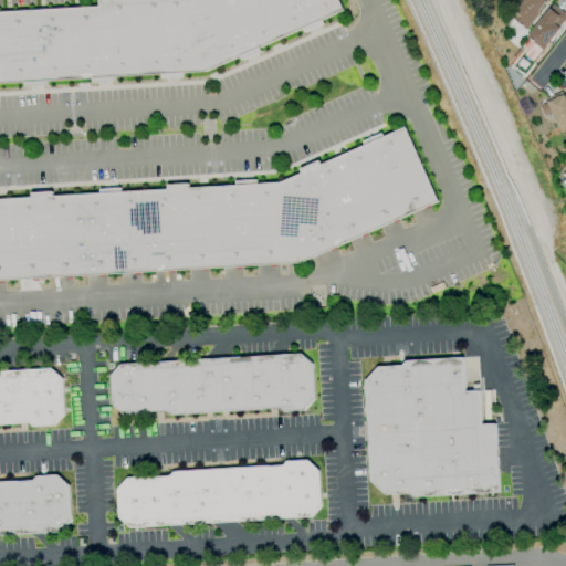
[(207,71),(181,73),(182,77),(161,79),(161,74),(115,76),(115,82),(94,83),(93,77),(46,81),(46,85),(25,86),(25,82),(0,83),(0,12),(100,7),(98,0),(337,0),(343,11),(322,20),(323,24),(304,32),(303,29),(260,48),(261,51),(242,60),(241,56),(207,71)]
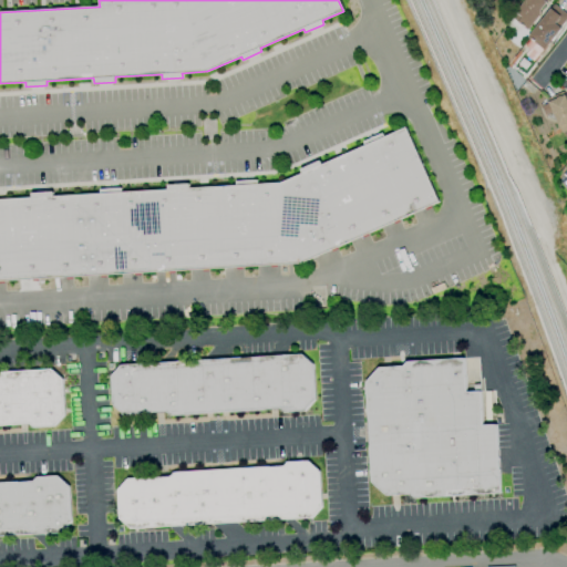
[(527,31),(511,17),(524,0),(544,0),(547,3),(539,11),(540,14),(527,31)]
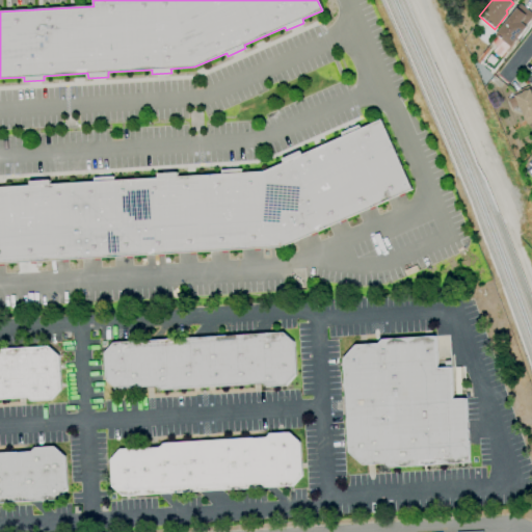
[(510,48),(495,35),(517,6),(520,4),(531,14),(531,18),(526,26),(527,27),(510,48)]
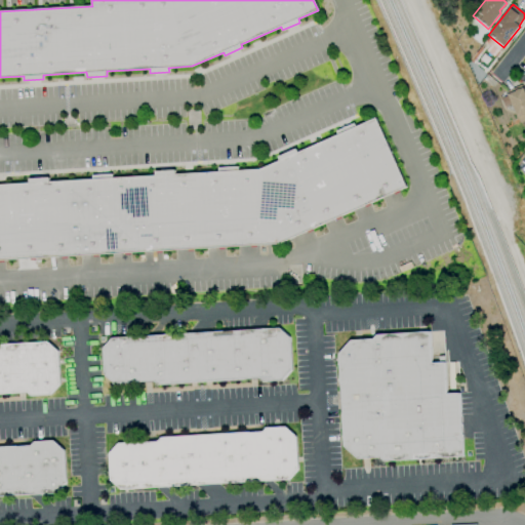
[(279,243),(0,259),(0,185),(29,184),(29,179),(48,178),(48,183),(92,179),(92,175),(112,174),(112,178),(156,175),(155,172),(174,170),(174,174),(218,172),(218,168),(238,167),(238,171),(259,169),(279,161),(278,157),(296,149),(298,153),(338,135),(336,131),(354,123),(356,127),(375,118),(406,187),(279,243)]
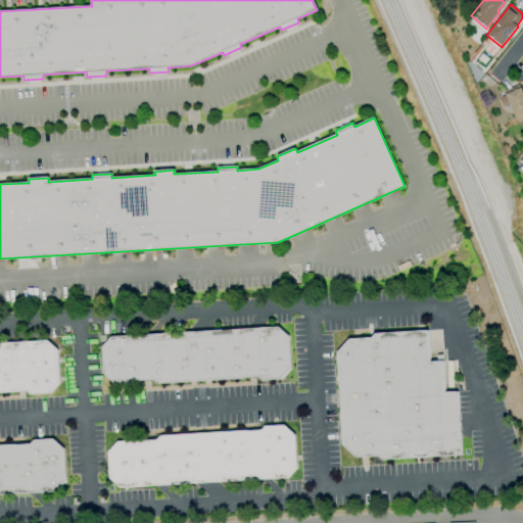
[(157,383),(153,380),(114,382),(104,374),(102,347),(111,337),(278,327),(288,336),(290,369),(281,379),(262,380),(258,377),(157,383)]
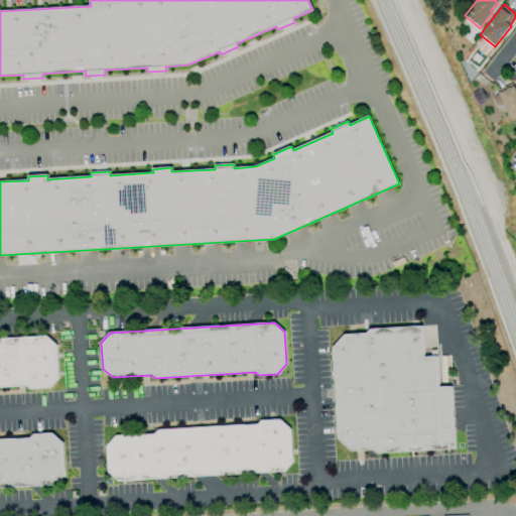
[(378,454),(373,449),(352,452),(338,439),(333,349),(345,335),(367,334),(370,330),(421,327),(423,357),(436,357),(438,388),(450,387),(455,448),(378,454)]
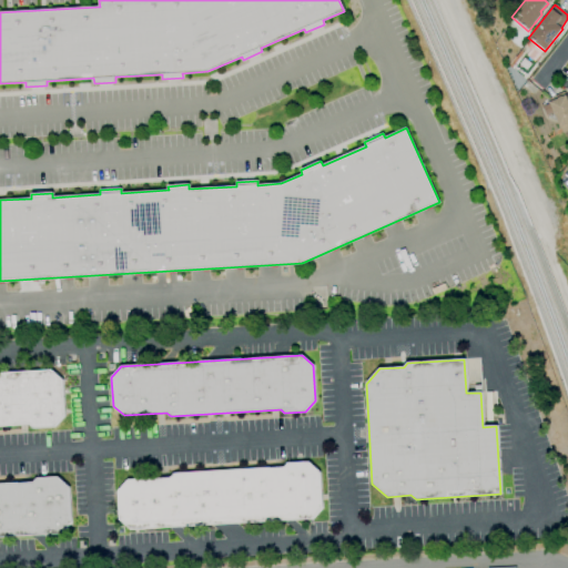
[(0,426),(0,373),(51,371),(62,381),(64,415),(54,427),(33,428),(29,425),(0,426)]
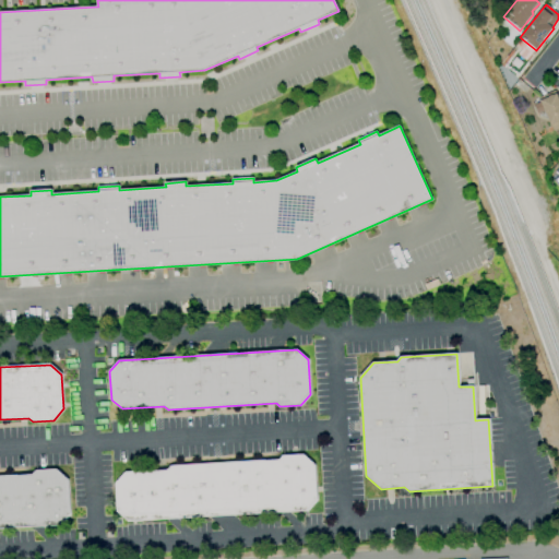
[(129,521),(118,511),(116,484),(126,473),(167,471),(171,466),(280,460),(283,456),(304,454),(314,465),(317,500),(307,511),(129,521)]
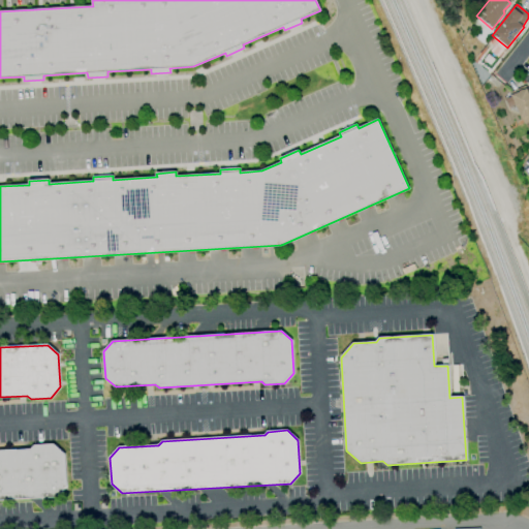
[(0,500),(0,450),(30,449),(34,445),(54,444),(64,454),(66,487),(56,497),(0,500)]
